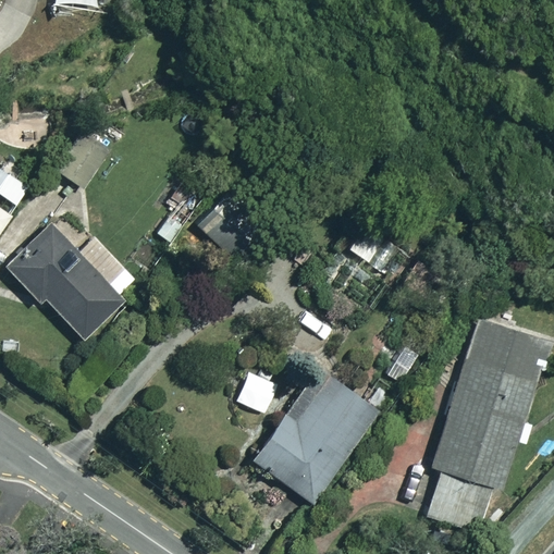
[(115,145),(86,123),(53,168),(83,189),(115,145)]
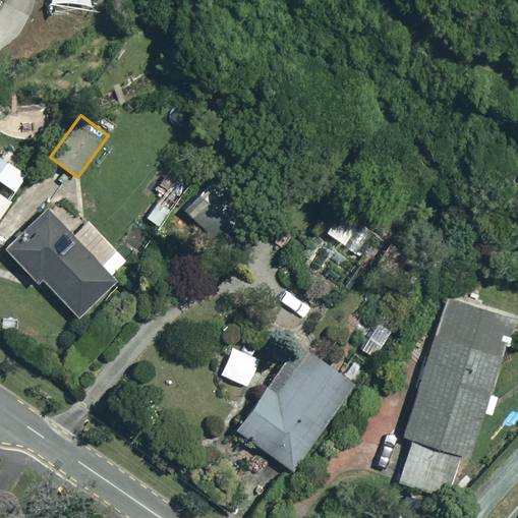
[(31,171),(3,152),(0,156),(0,181),(15,192),(31,171)]
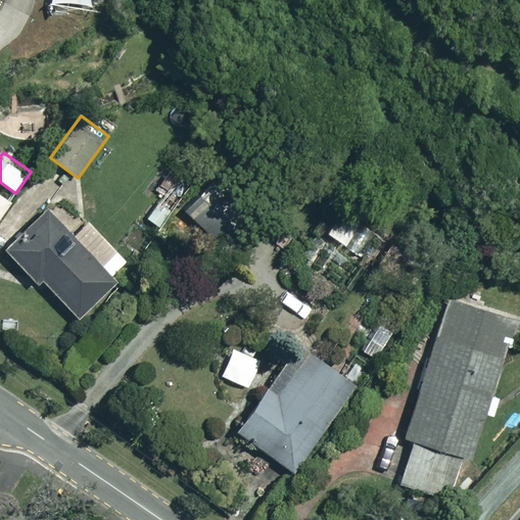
[(0,216),(10,204),(0,196),(0,216)]
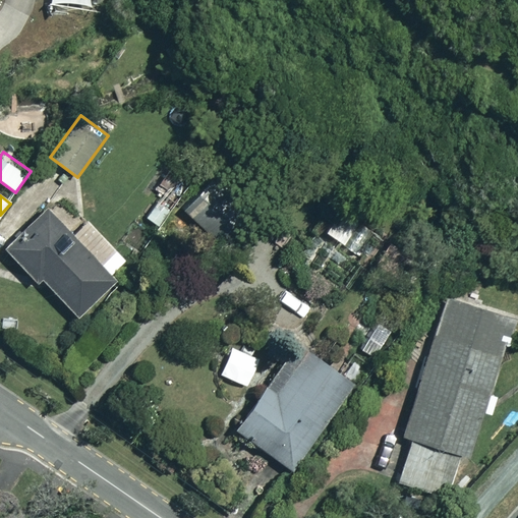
[(73,233),(46,207),(7,247),(79,318),(130,265),(84,221),(73,233)]
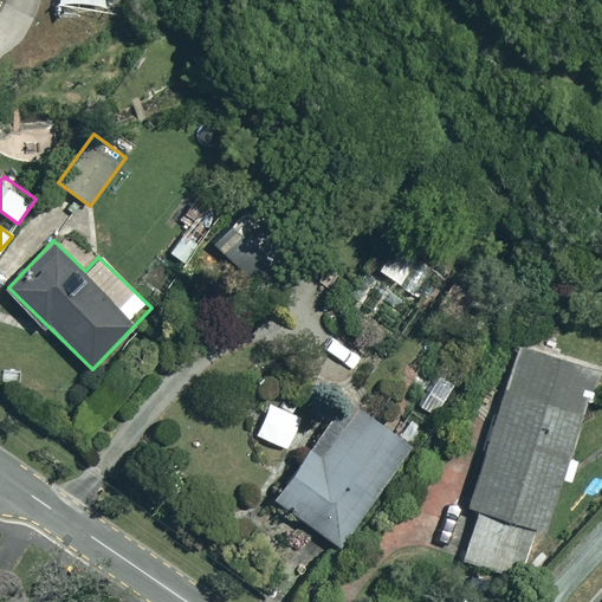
[(437,272),(394,245),(377,271),(420,298),(437,272)]
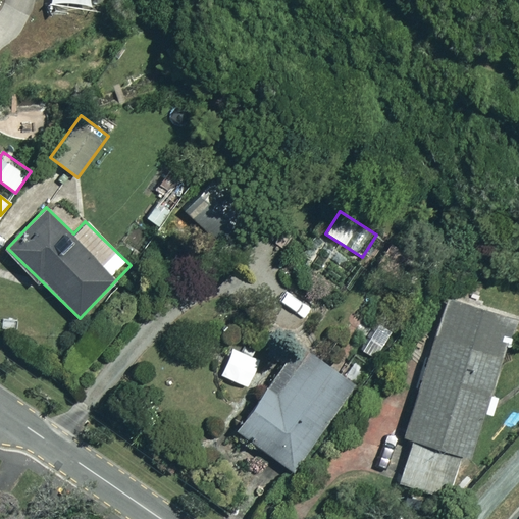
[(513,321),(449,299),(402,436),(466,458),(513,321)]
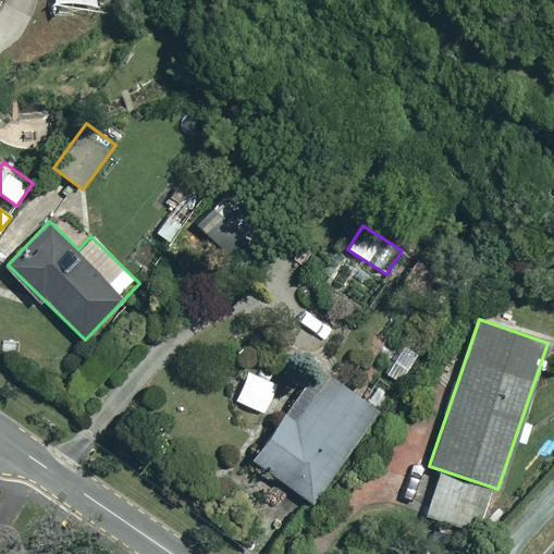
[(282,384),(257,371),(243,398),(268,410),(282,384)]
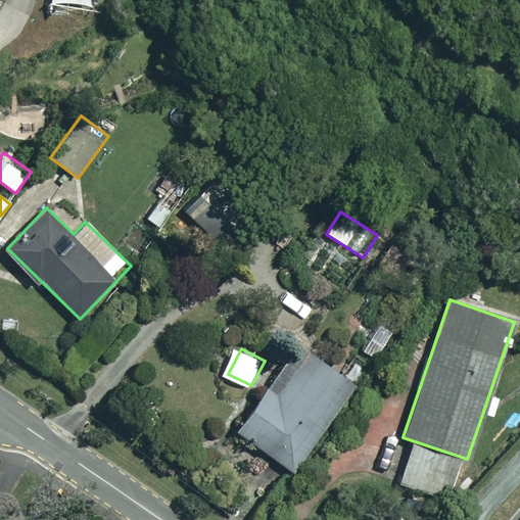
[(357,386),(308,352),(279,393),(268,385),(236,430),(295,472),(357,386)]
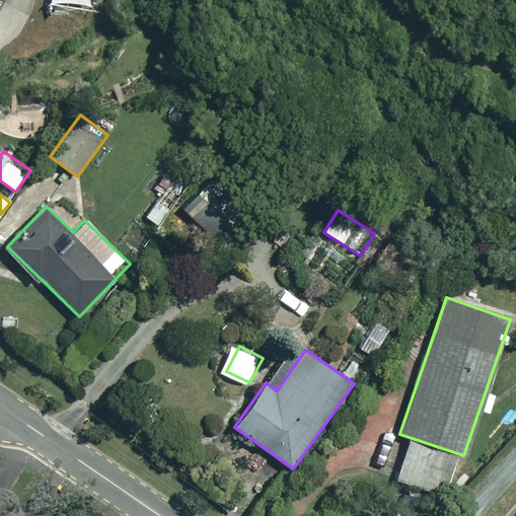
[(451,455),(410,442),(397,480),(438,494),(451,455)]
